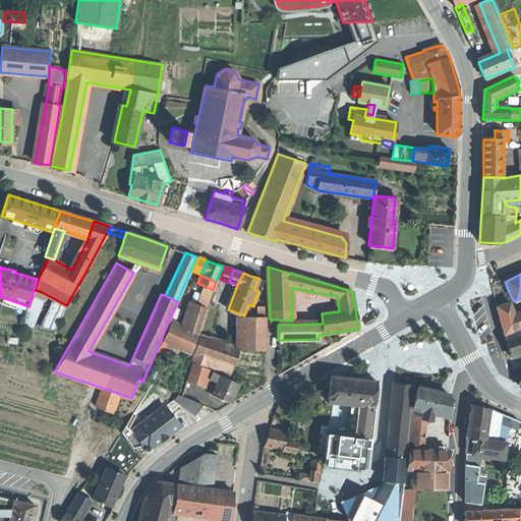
[(197,303),(206,307),(213,290),(205,286),(197,303)]
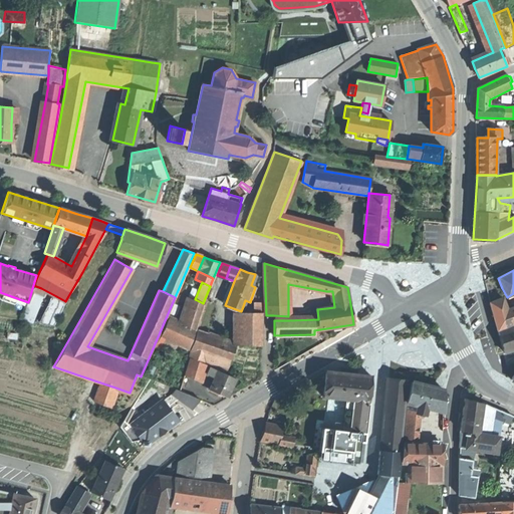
[(31,314),(41,288),(33,285),(28,302),(25,311),(31,314)]
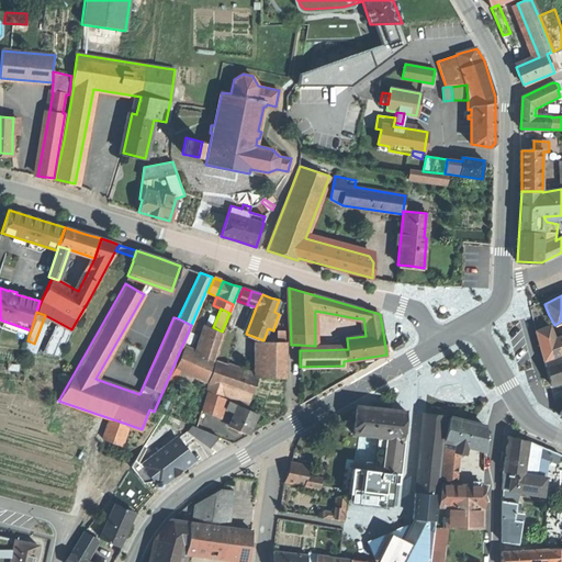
[(226,388),(250,396),(258,375),(246,371),(240,369),(226,363),(233,344),(237,325),(234,324),(227,322),(209,382),(226,388)]
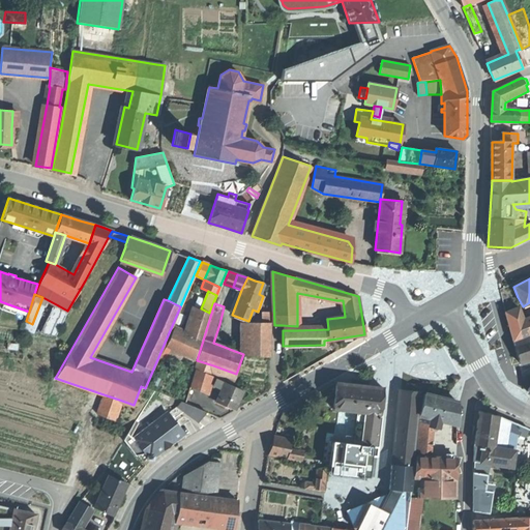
[(55,335),(67,311),(58,305),(42,333),(55,335)]
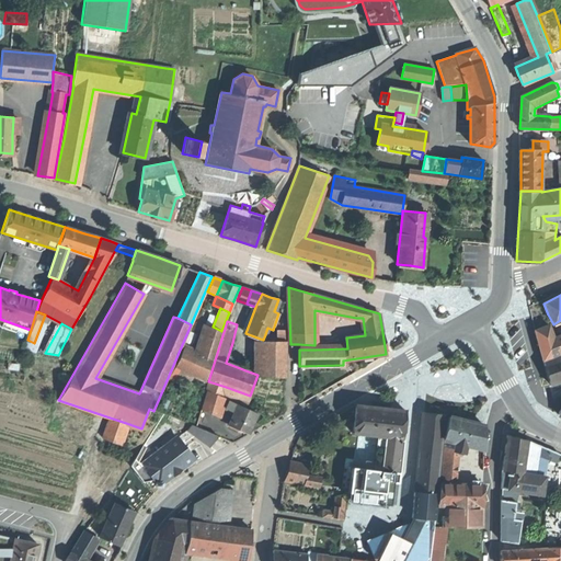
[(197,353),(213,359),(215,353),(214,347),(221,331),(213,327),(208,325),(197,353)]
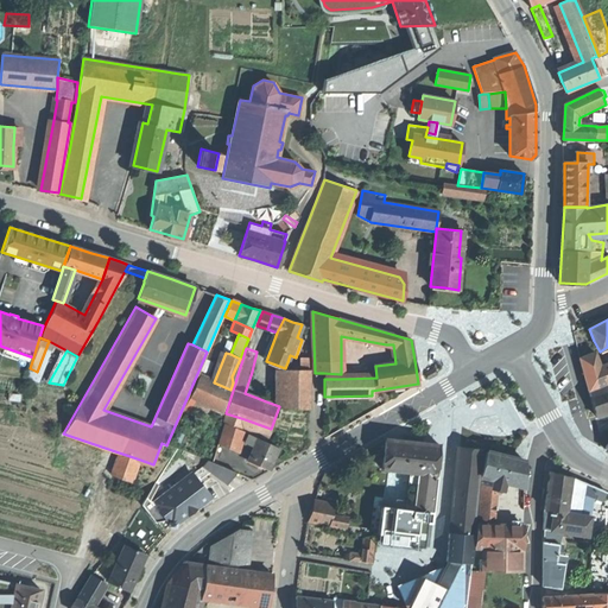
[(589,390),(606,384),(607,382),(607,363),(600,367),(594,353),(581,359),(589,390)]
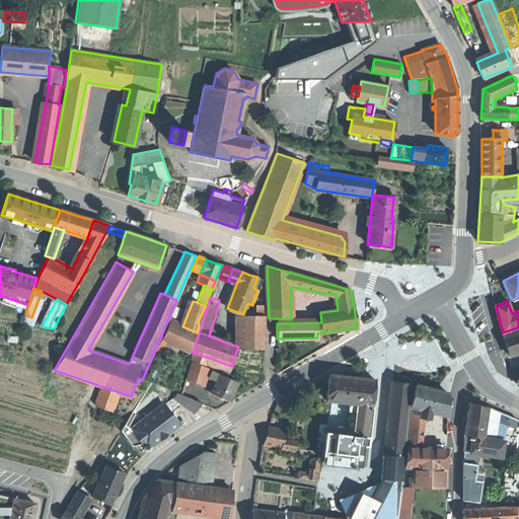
[(245,309),(243,314),(265,314),(264,304),(255,304),(255,309),(245,309)]
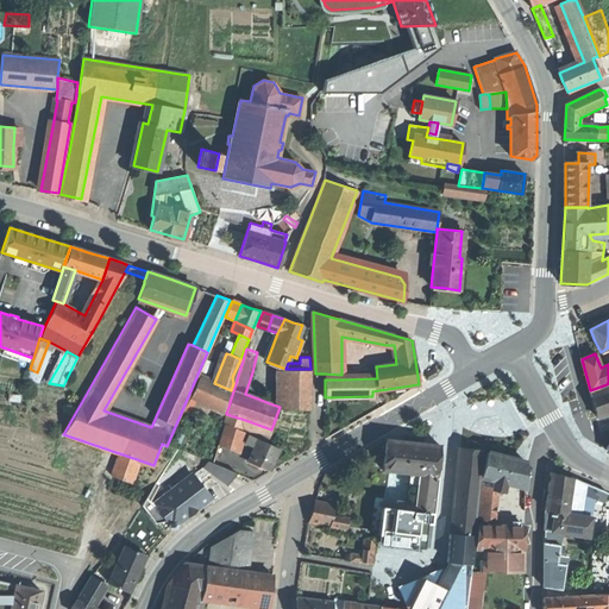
[(199,376),(206,380),(213,363),(206,359),(199,376)]
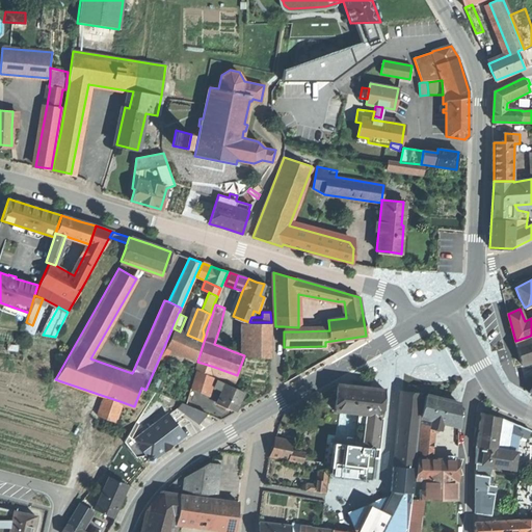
[(270,357),(271,322),(249,322),(247,322),(246,356),(270,357)]
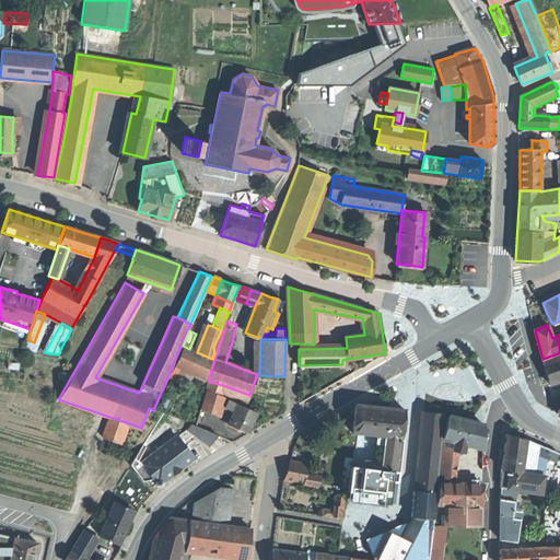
[(174,366),(205,380),(212,359),(197,352),(189,349),(183,346),(174,366)]
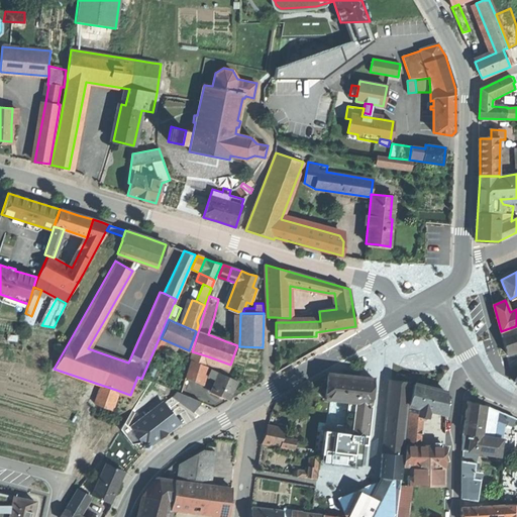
[(504,345),(507,355),(516,351),(516,329),(501,334),(504,345)]
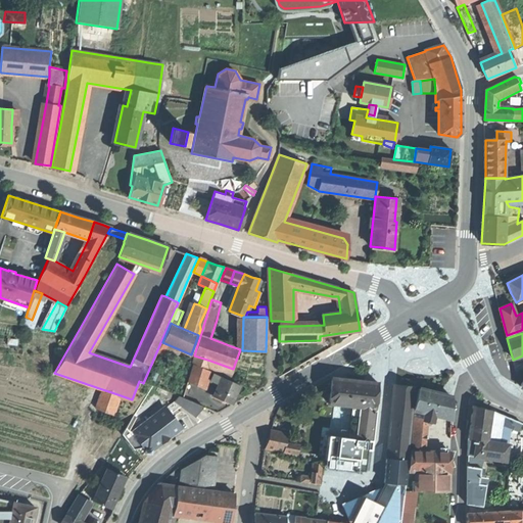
[(174,359),(187,365),(191,354),(162,342),(158,351),(174,359)]
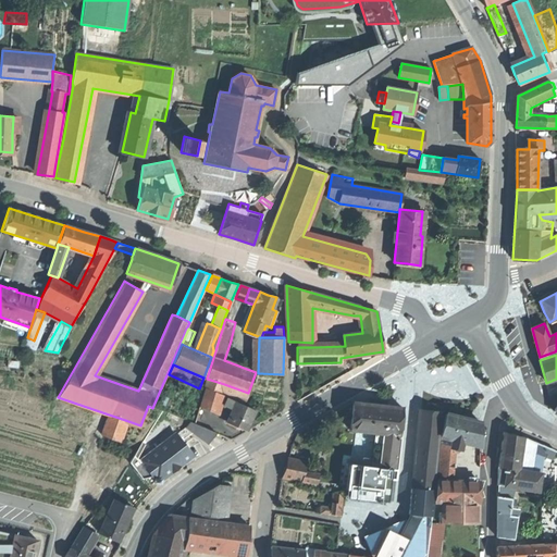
[(205,386),(221,392),(224,384),(207,379),(205,386)]
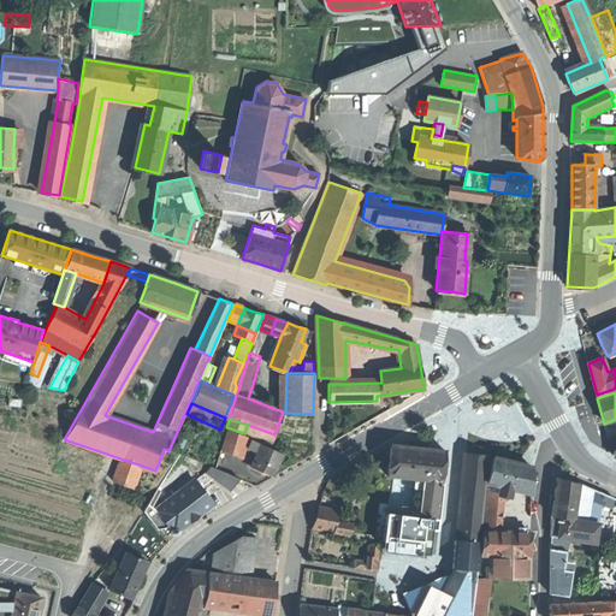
[(217,438),(220,430),(205,422),(201,431),(217,438)]
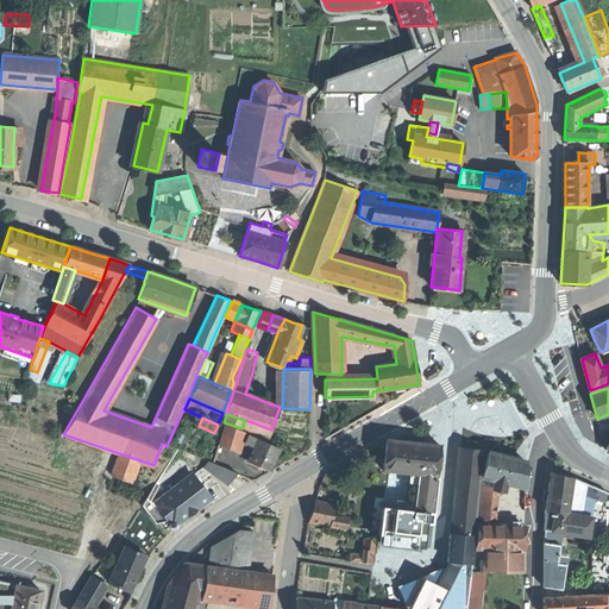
[(271,429),(245,420),(242,428),(269,438),(271,429)]
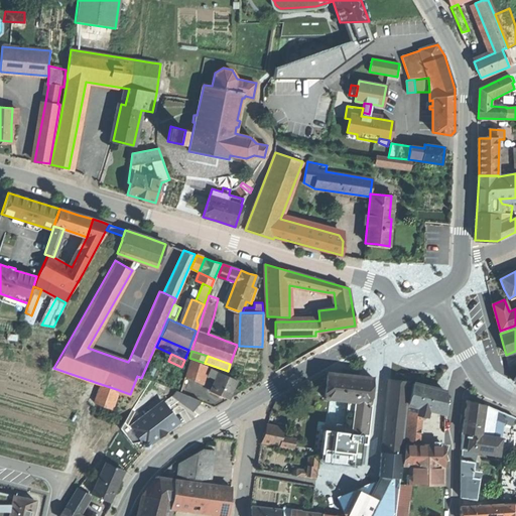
[(205,363),(189,358),(227,374),(228,371),(205,363)]
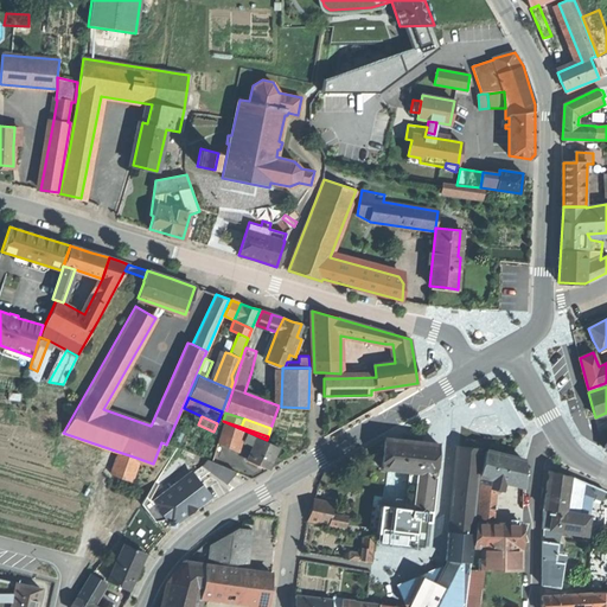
[(236,451),(242,430),(223,422),(217,442),(236,451)]
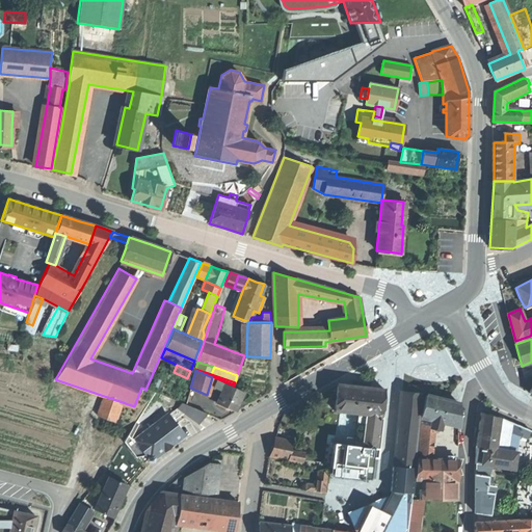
[(221,391),(225,382),(216,379),(213,387),(221,391)]
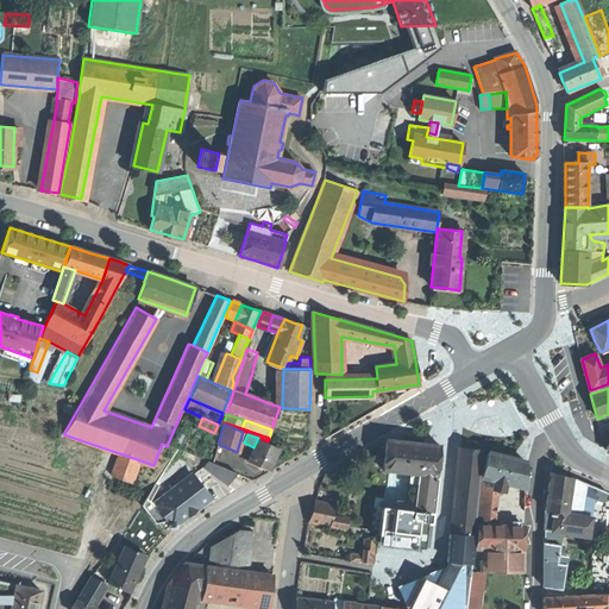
[(278,447),(258,438),(253,447),(248,462),(268,471),(272,460),(278,447)]
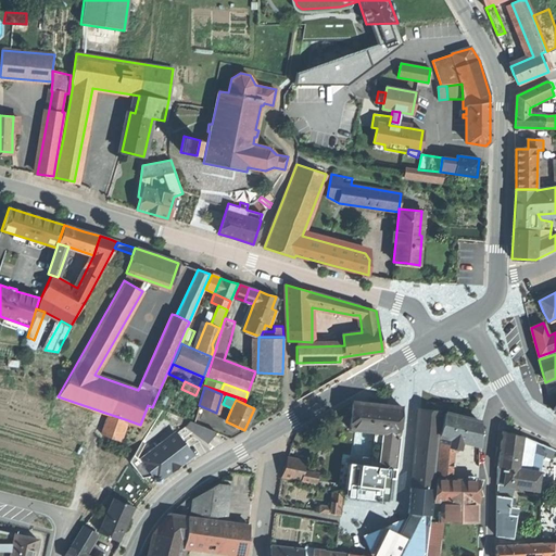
[(380,434),(377,467),(390,468),(394,469),(399,436),(402,407),(378,404),(353,401),(350,430),(369,432),(380,434)]
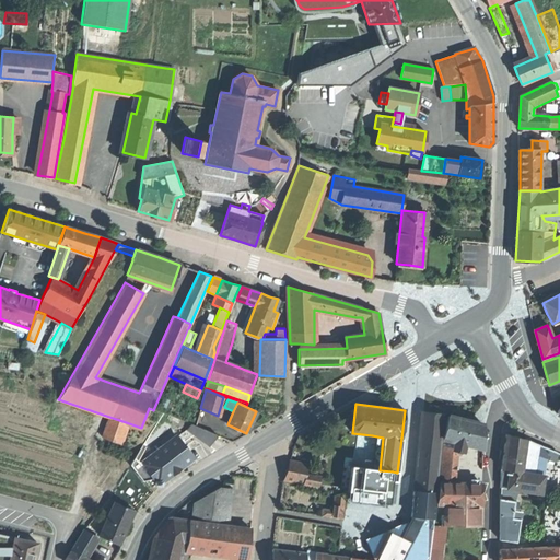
[(432,518),(433,518),(436,493),(440,452),(441,443),(443,415),(433,413),(424,412),(421,441),(420,450),(417,492),(413,491),(411,517),(415,517),(432,518)]
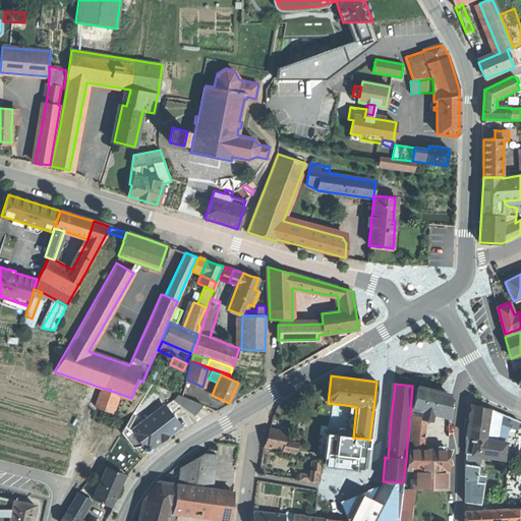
[(117,393),(99,387),(93,406),(110,412),(117,393)]
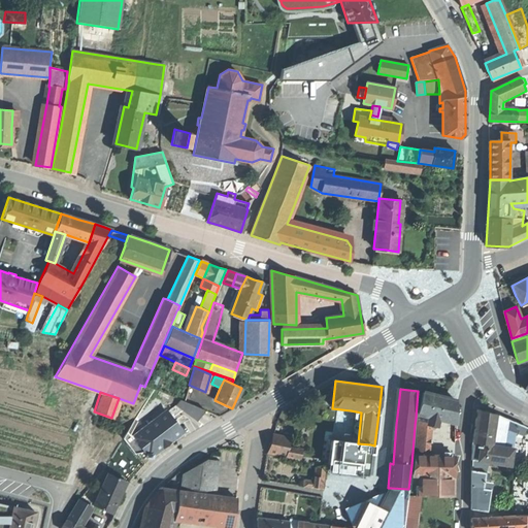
[(429,417),(428,419),(427,423),(437,426),(439,419),(455,423),(456,400),(439,396),(423,393),(418,414),(429,417)]
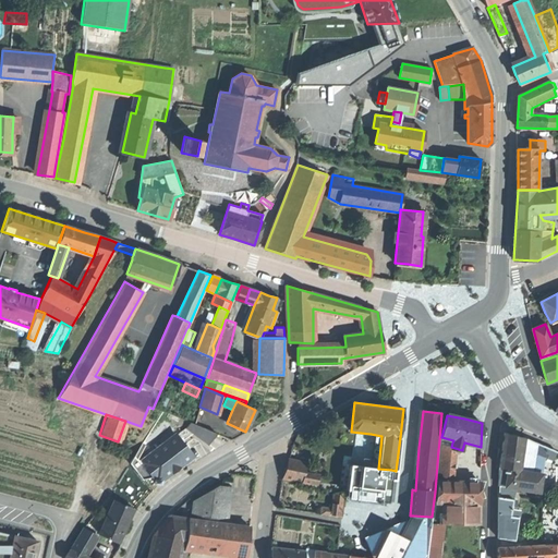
[(216,433),(190,422),(185,427),(208,444),(216,433)]
